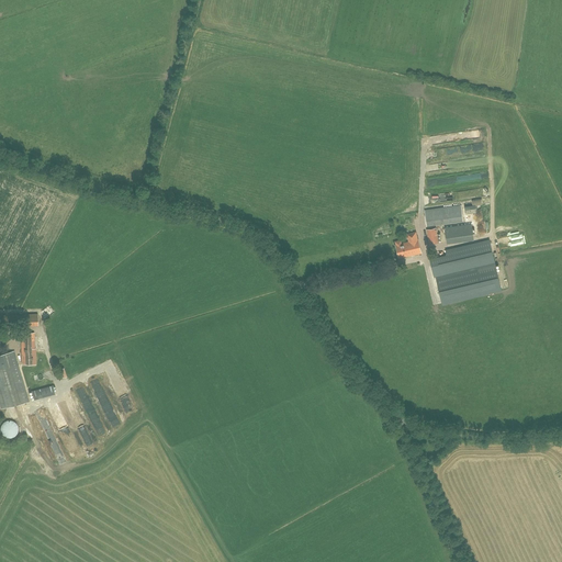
[(454,167),(487,165),(486,158),(454,160),(454,167)]
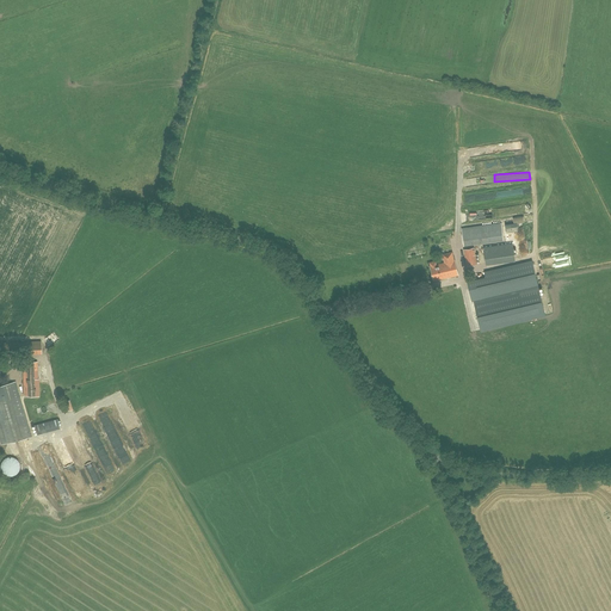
[(464,245),(504,239),(501,223),(462,228),(464,245)]
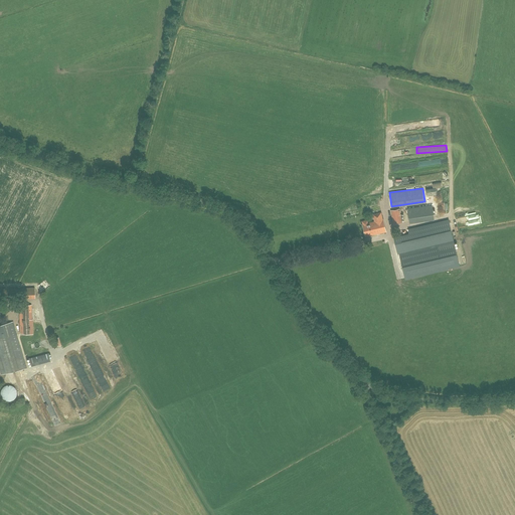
[(433,206),(408,209),(410,223),(435,220),(433,206)]
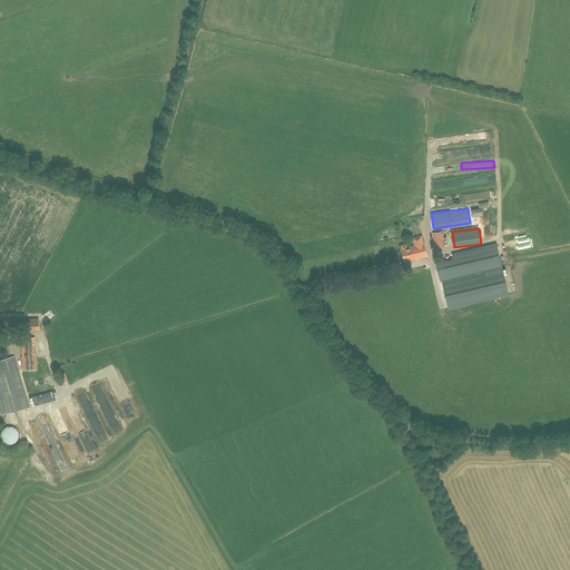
[(445,246),(444,243),(442,232),(433,233),(435,248),(445,246)]
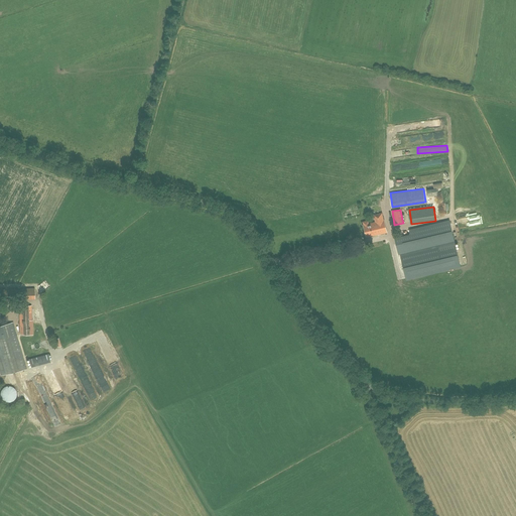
[(384,220),(384,221),(382,214),(374,216),(376,222),(368,224),(367,221),(363,222),(364,225),(363,225),(366,238),(387,233),(384,220)]
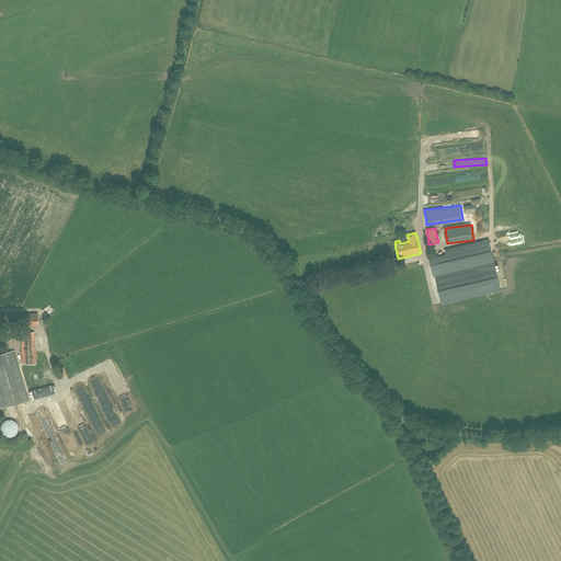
[(447,262),(431,266),(434,276),(435,275),(442,304),(501,289),(493,259),(489,240),(445,250),(446,255),(447,262)]
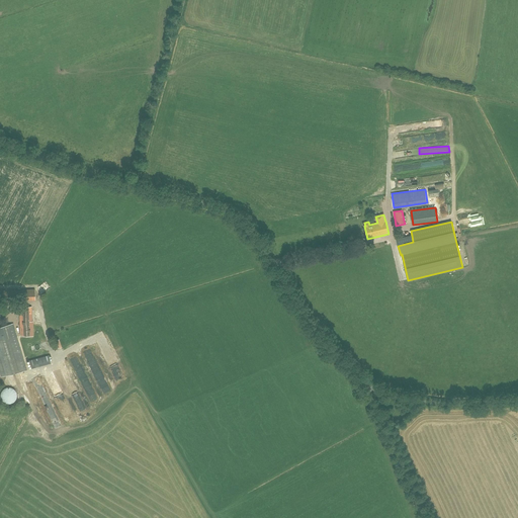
[(0,290),(0,300),(15,300),(15,299),(35,298),(34,289),(0,290)]
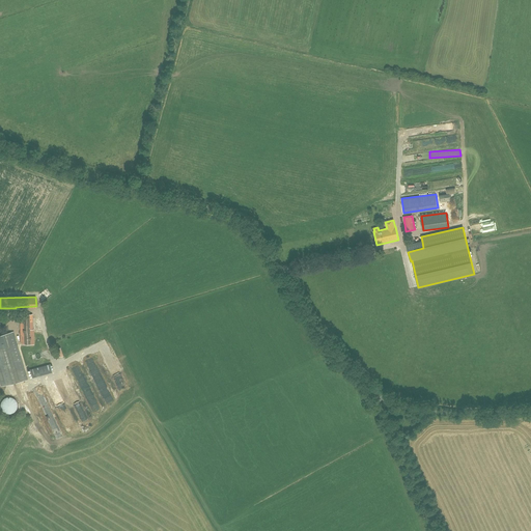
[(32,314),(20,314),(21,343),(34,344),(34,330),(33,330),(32,314)]
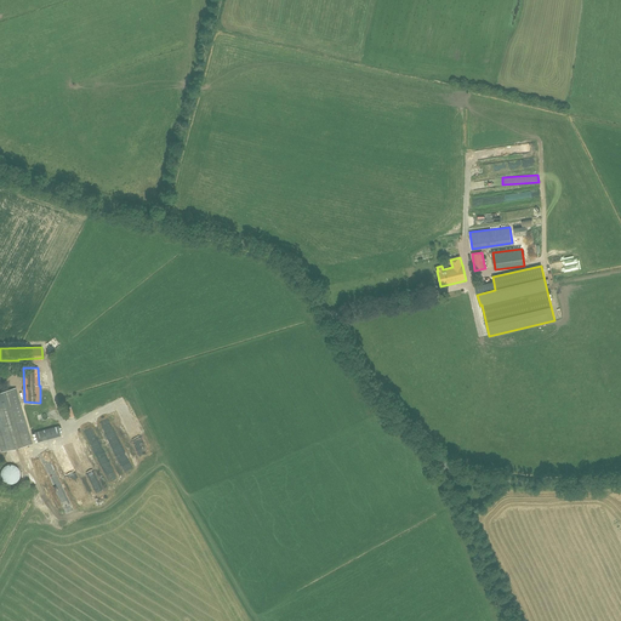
[(16,388),(0,392),(0,446),(1,453),(33,444),(16,388)]
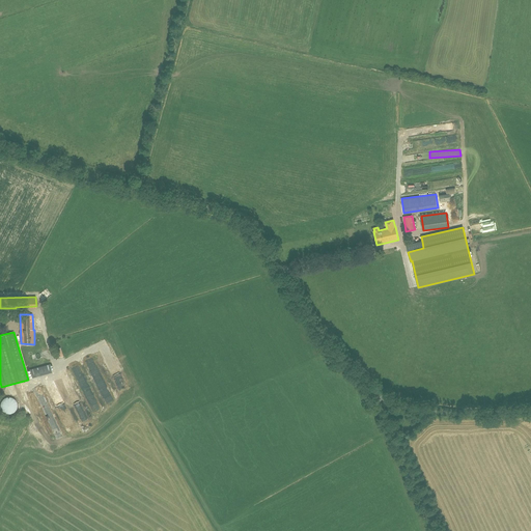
[(51,365),(32,370),(34,378),(53,372),(51,365)]
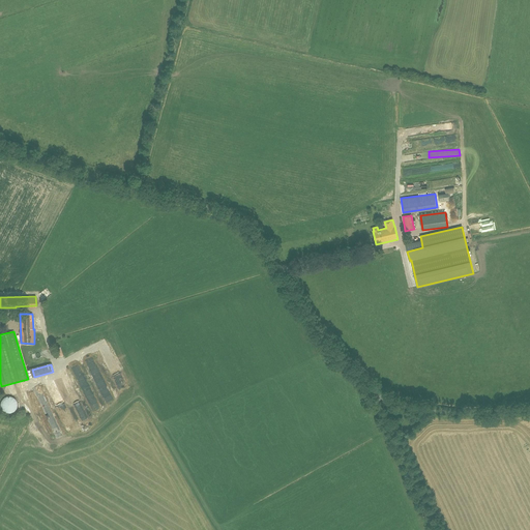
[(1,403),(1,405),(1,407),(2,410),(4,411),(6,413),(9,413),(11,413),(13,411),(16,410),(17,407),(18,405),(17,403),(16,400),(13,399),(11,396),(9,396),(6,396),(4,399),(2,400),(1,403)]
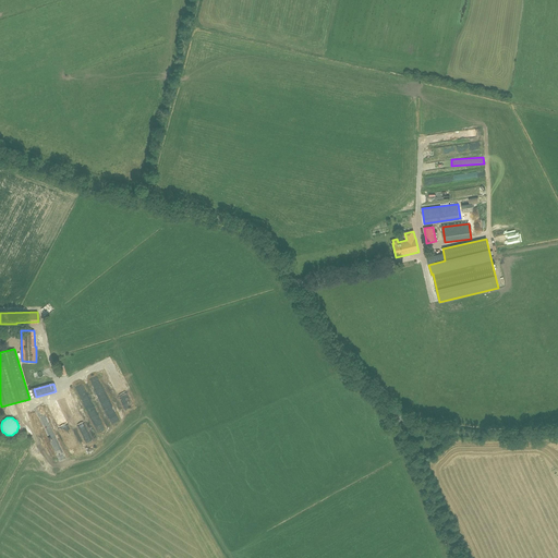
[(106,425),(96,429),(99,435),(108,431),(106,425)]
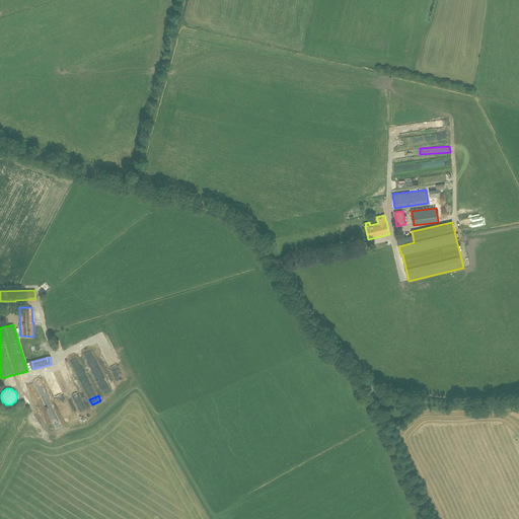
[(49,410),(56,432),(63,430),(55,408),(49,410)]
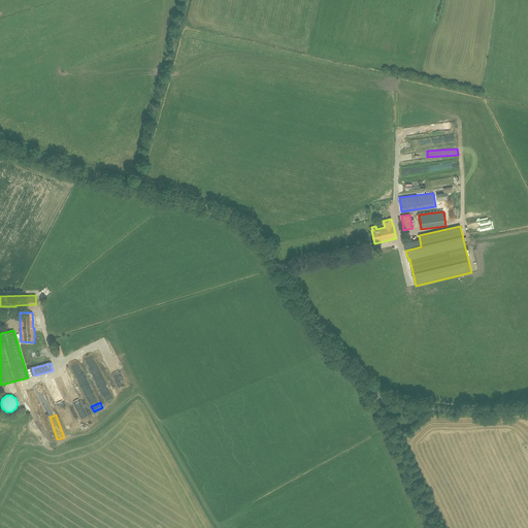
[(87,433),(94,432),(90,418),(84,419),(87,433)]
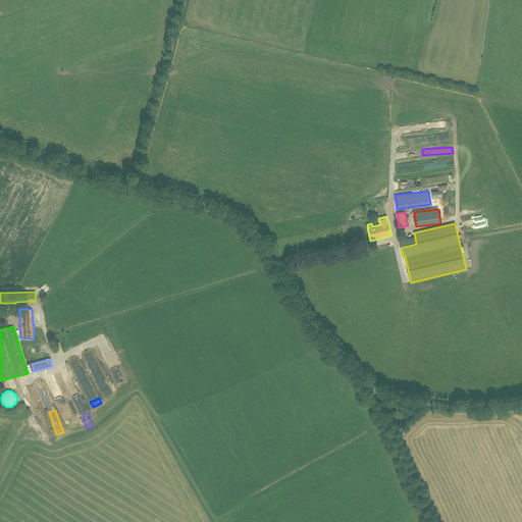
[(76,442),(85,439),(75,419),(68,422),(76,442)]
